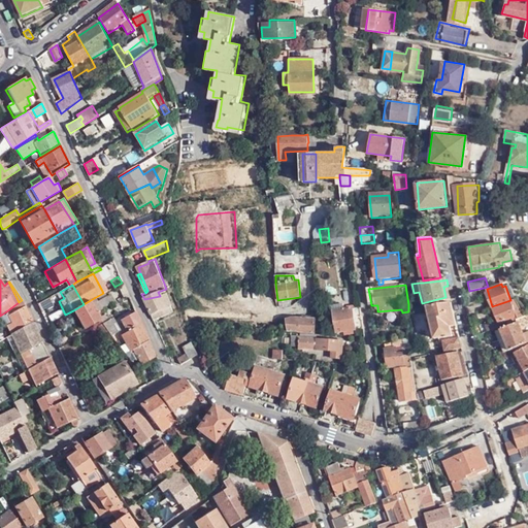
[(109,294),(97,301),(100,308),(113,301),(109,294)]
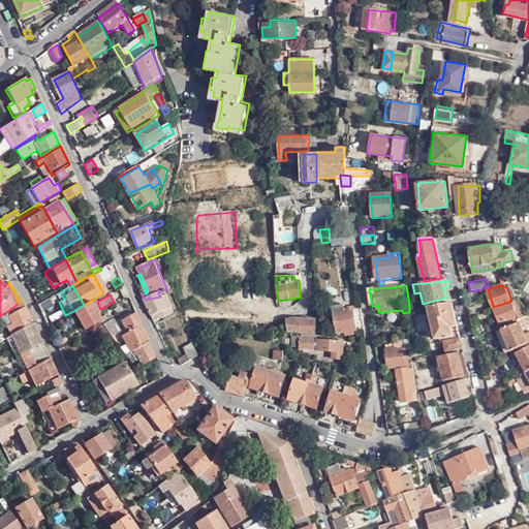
[(160,297),(145,300),(154,321),(163,317),(165,318),(174,315),(172,308),(173,307),(168,298),(167,298),(166,296),(160,297)]
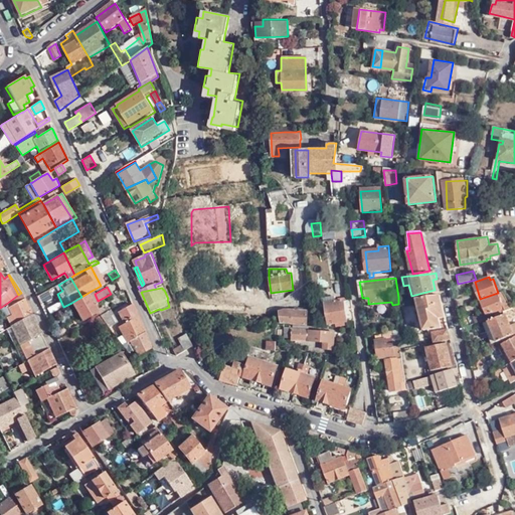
[(498,293),(480,299),(486,316),(494,313),(495,316),(502,313),(513,308),(505,289),(498,293)]
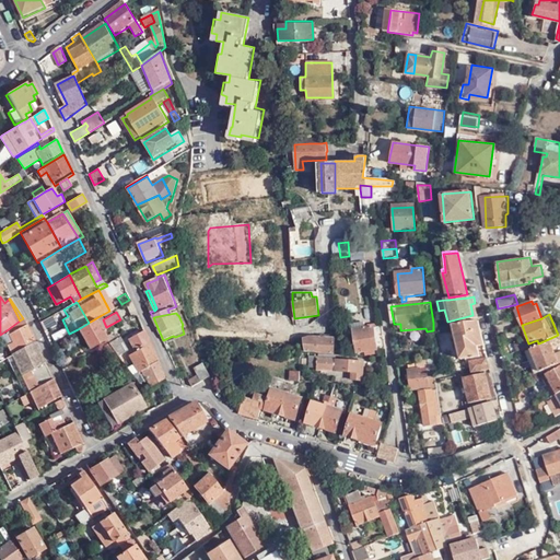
[(39,323),(44,330),(56,325),(51,316),(39,323)]
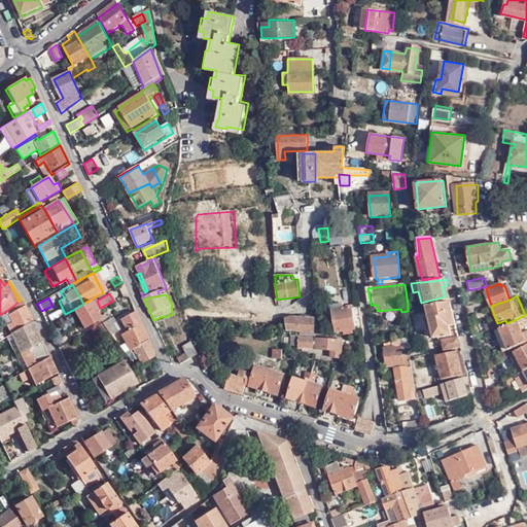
[(99,321),(101,323),(106,320),(103,314),(98,317),(94,311),(100,308),(97,301),(94,297),(83,304),(73,310),(82,328),(96,321),(97,322),(99,321)]
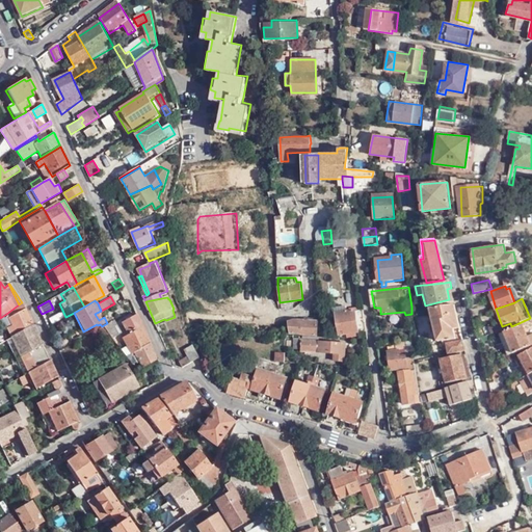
[(22,302),(19,304),(6,314),(14,328),(8,330),(11,337),(32,325),(22,302)]
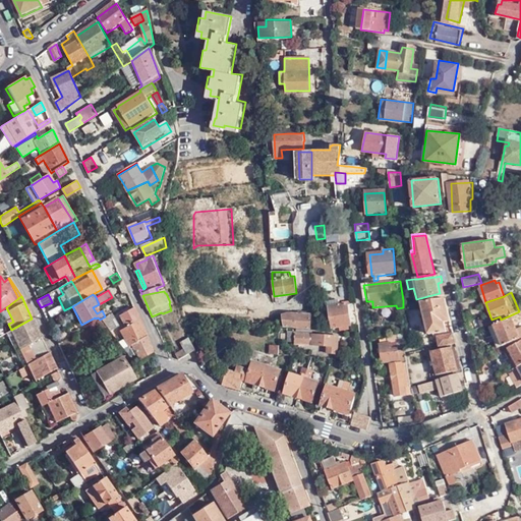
[(421,303),(428,334),(446,330),(444,320),(450,319),(446,299),(422,303),(421,303)]
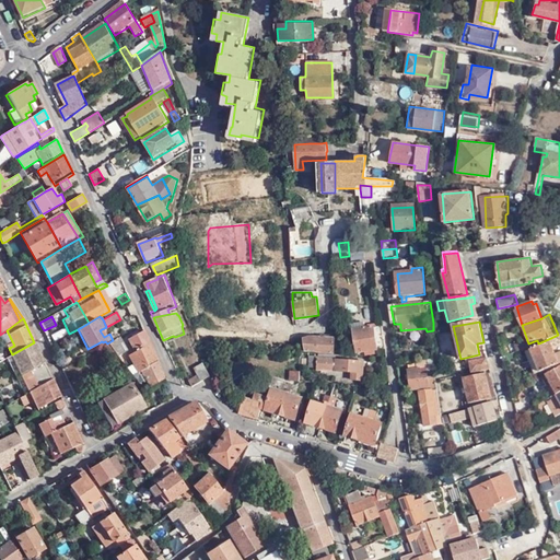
[(354,352),(387,348),(383,326),(351,330),(354,352)]
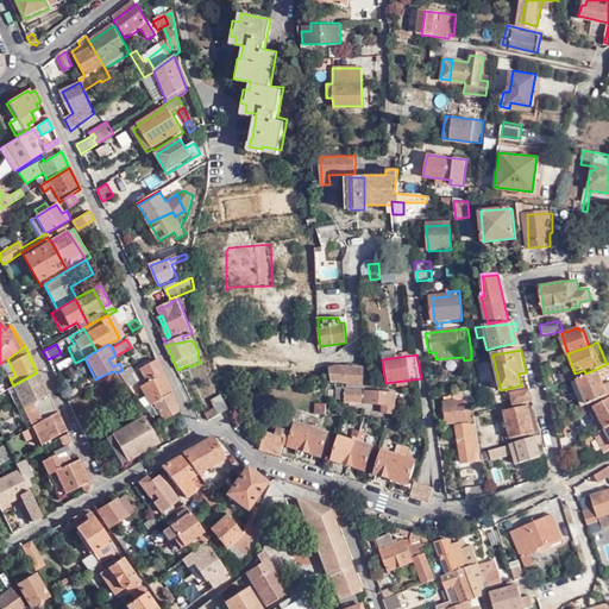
[(171,393),(156,359),(138,369),(145,384),(139,387),(149,405),(171,393)]
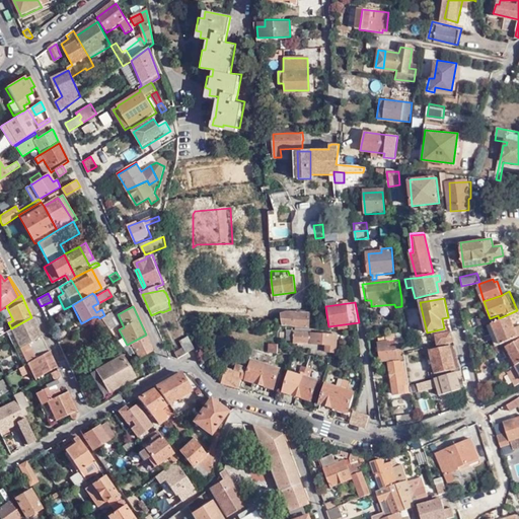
[(401,306),(395,307),(398,324),(403,323),(401,306)]
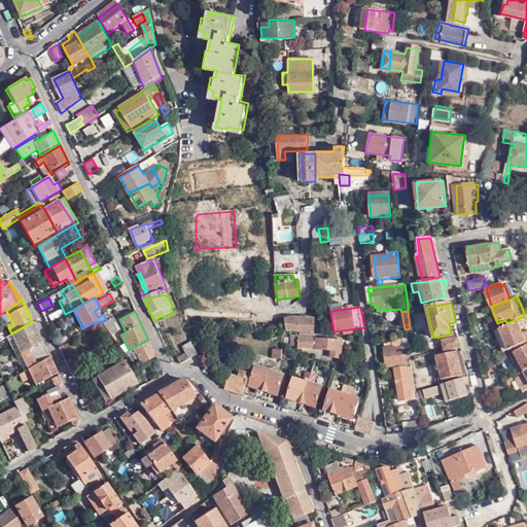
[(106,320),(113,332),(118,329),(115,322),(117,320),(114,315),(106,320)]
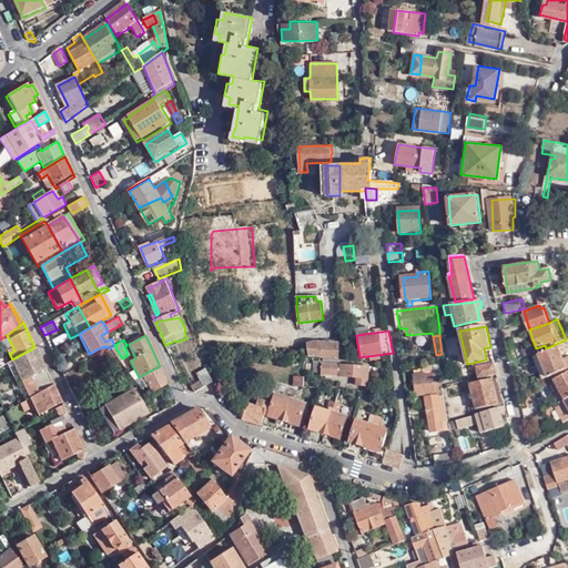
[(567,343),(566,340),(554,345),(555,347),(533,357),(544,379),(555,375),(556,378),(567,373),(567,343)]
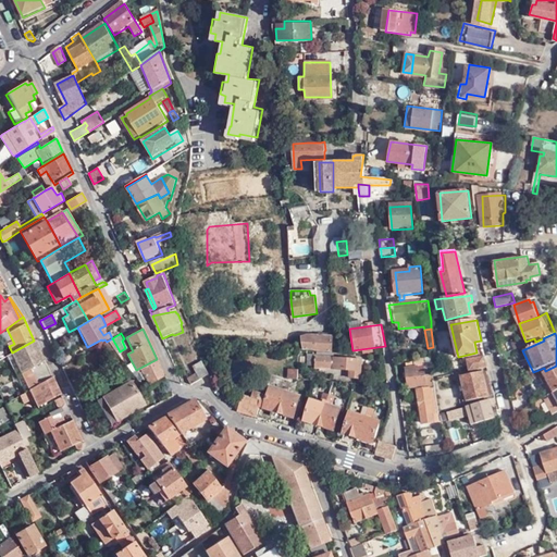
[(302,338),(302,350),(307,350),(334,349),(334,335),(309,336),(302,338)]
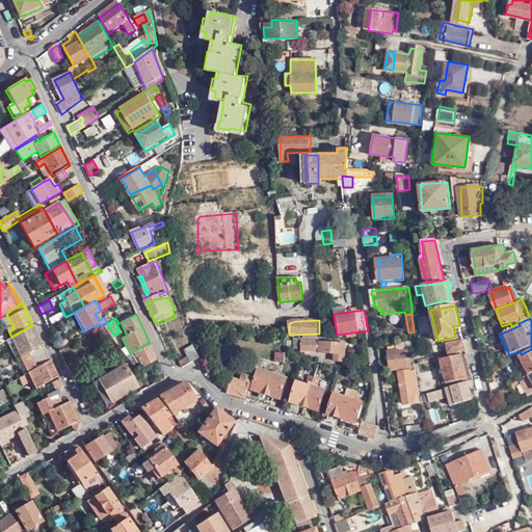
[(10,338),(20,356),(24,354),(27,363),(31,361),(46,353),(32,325),(11,337),(10,338)]
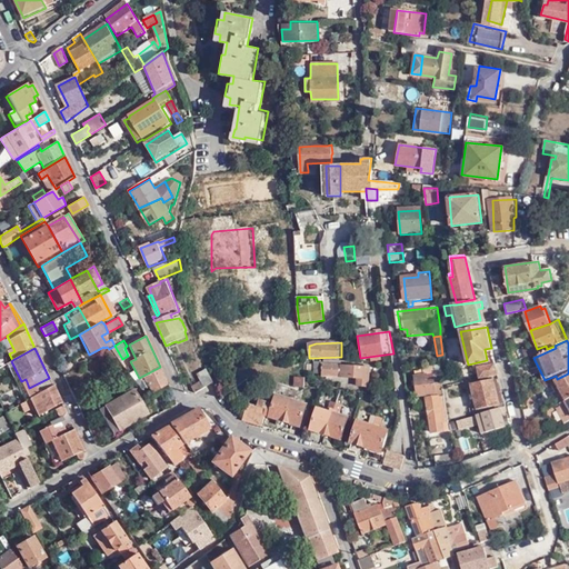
[(59,367),(62,376),(79,367),(73,358),(59,367)]
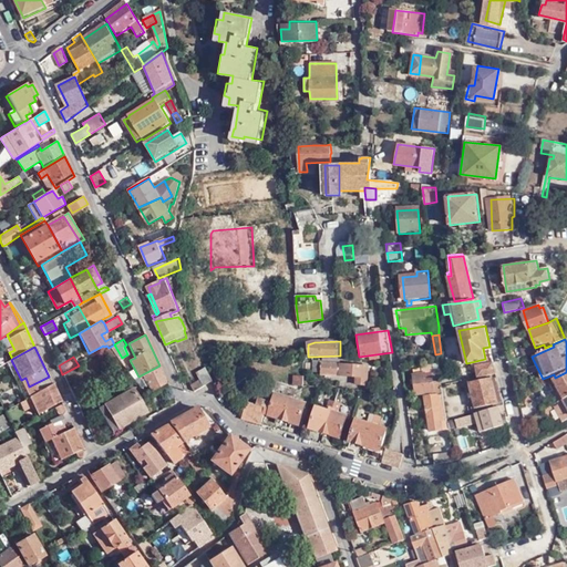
[(343,359),(325,358),(323,372),(342,374),(342,375),(357,378),(357,385),(368,388),(371,368),(347,364),(347,362),(343,362),(343,359)]
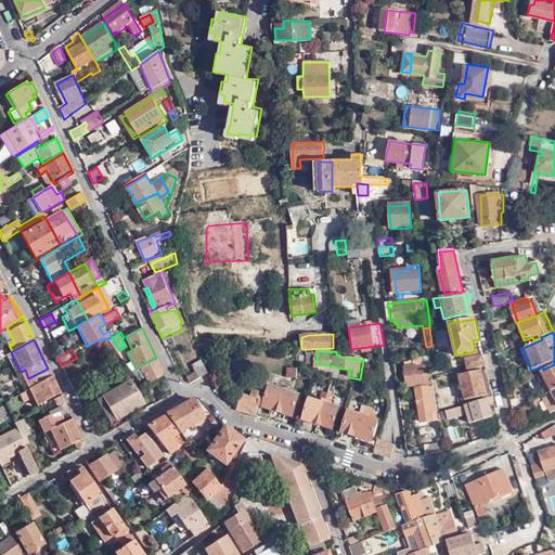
[(465,357),(467,369),(486,365),(482,353),(465,357)]
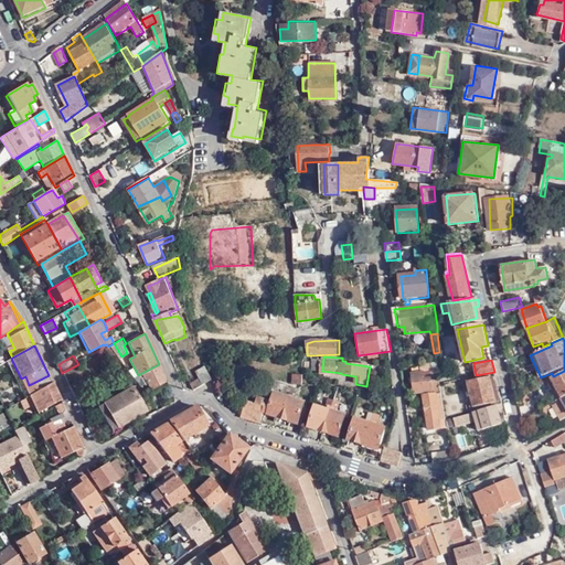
[(412,372),(415,393),(420,392),(420,396),(423,395),(441,393),(437,369),(436,369),(436,364),(435,362),(419,364),(420,370),(412,372)]
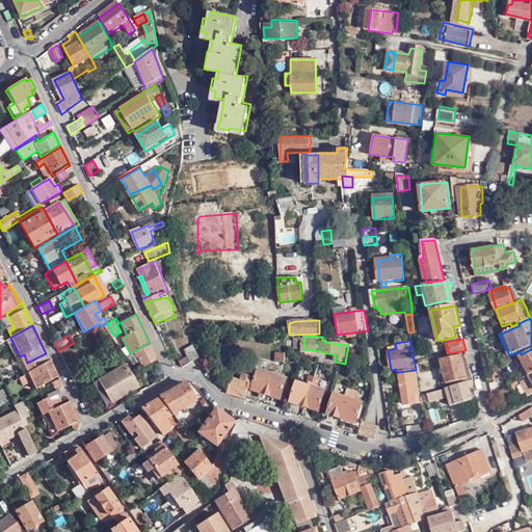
[(150,343),(130,353),(126,356),(131,364),(138,361),(142,367),(156,360),(150,343)]
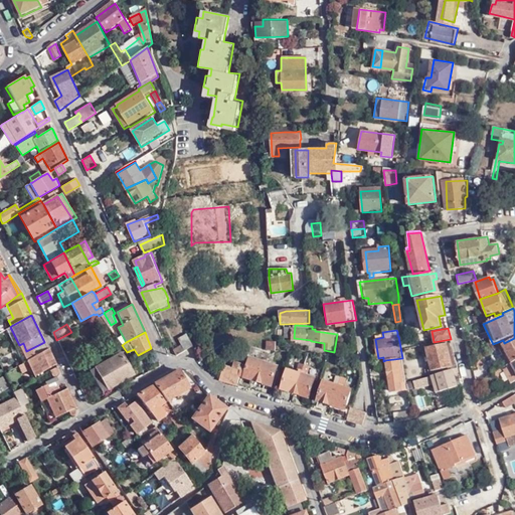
[(174,350),(176,357),(193,347),(188,334),(178,339),(182,345),(174,350)]
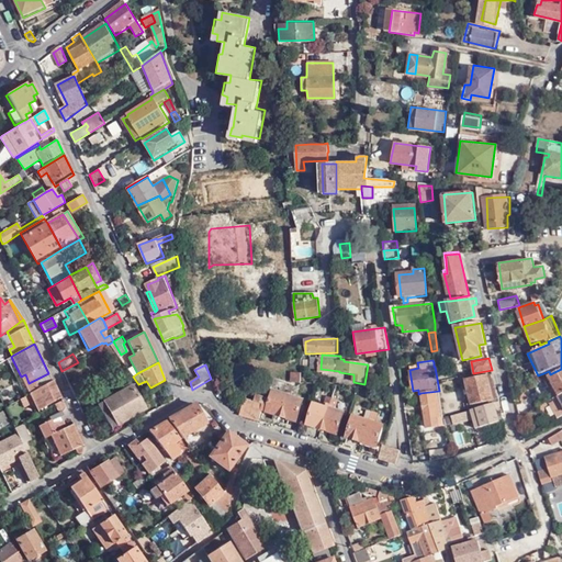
[(561,369),(550,374),(543,380),(554,400),(559,397),(561,395),(561,369)]
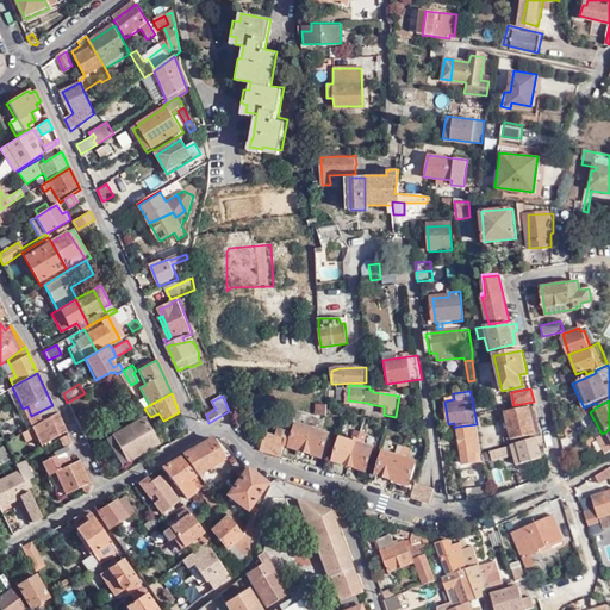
[(327,415),(328,404),(317,404),(317,414),(327,415)]
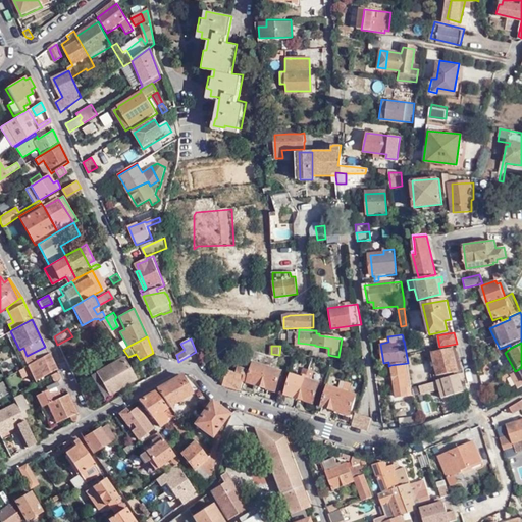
[(453,347),(459,368),(463,367),(458,346),(453,347)]
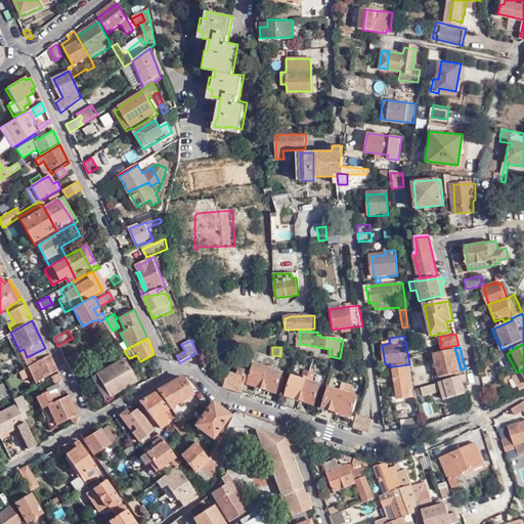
[(34,363),(35,363),(48,356),(45,348),(31,355),(34,363)]
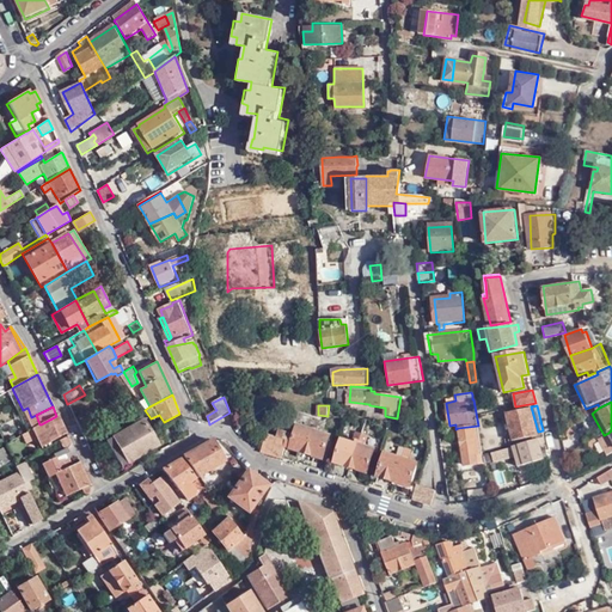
[(538,432),(531,407),(507,412),(514,440),(532,435),(533,440),(544,436),(543,430),(538,432)]
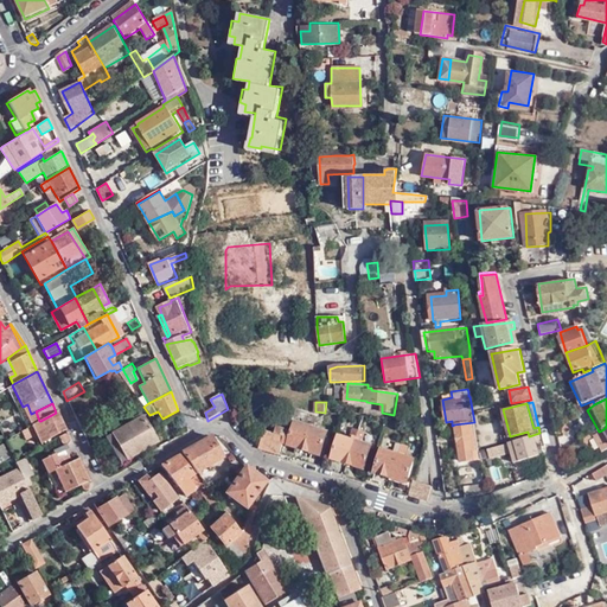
[(23,407),(31,426),(32,426),(39,421),(36,411),(31,414),(27,404),(23,407)]
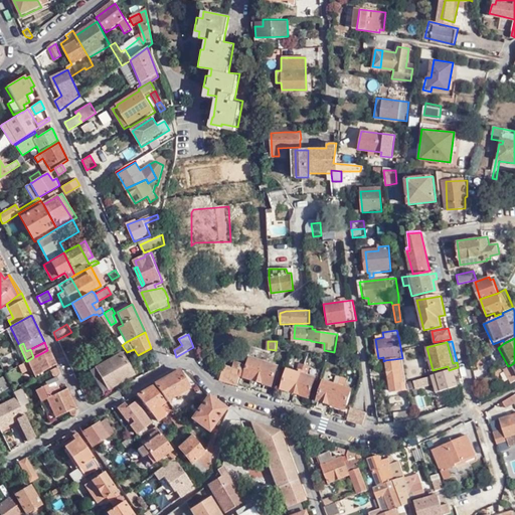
[(55,364),(47,350),(34,357),(33,357),(27,361),(31,368),(34,375),(55,364)]
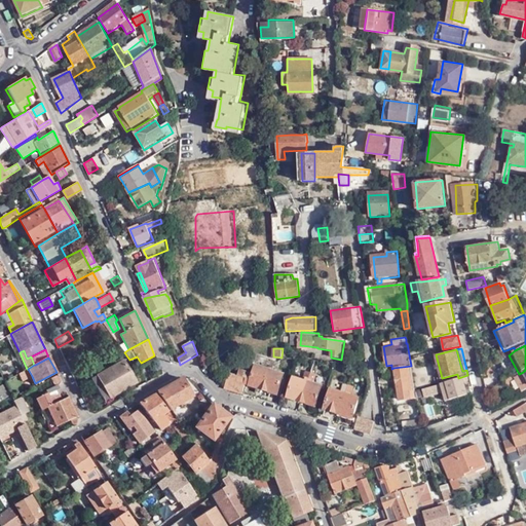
[(136,381),(123,360),(90,377),(104,400),(136,381)]
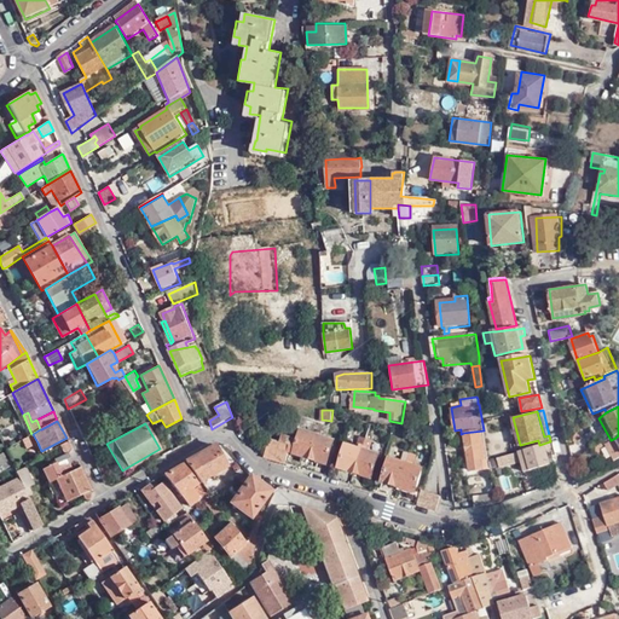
[(302,456),(299,468),(316,474),(319,461),(328,463),(335,440),(302,429),(299,441),(295,453),(302,456)]
